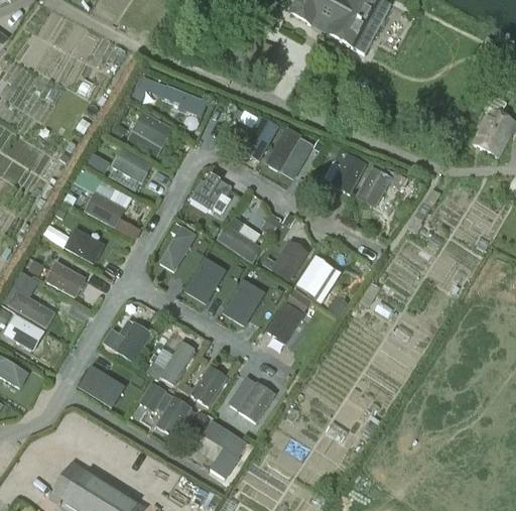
[(365,53),(391,5),(381,0),(295,0),(289,12),(310,23),(313,18),(330,27),(327,32),(365,53)]
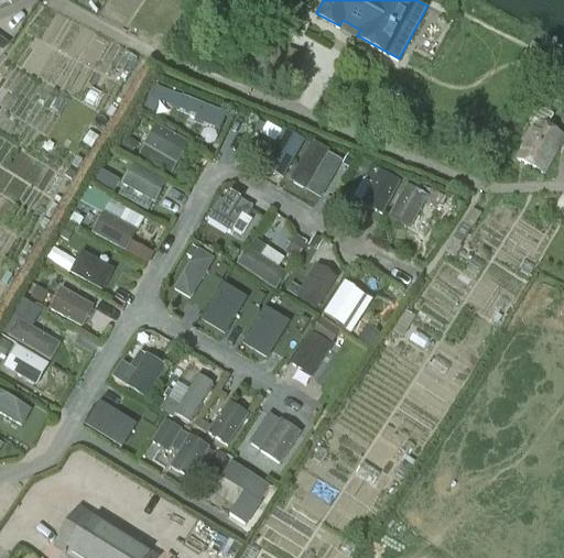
[(0,54),(9,42),(0,35),(0,54)]
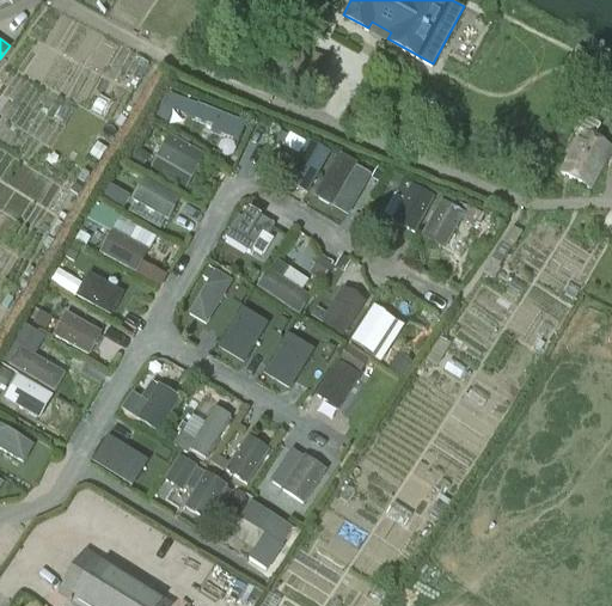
[(178,95),(173,106),(191,114),(191,115),(212,124),(210,128),(219,132),(238,140),(245,122),(178,95)]
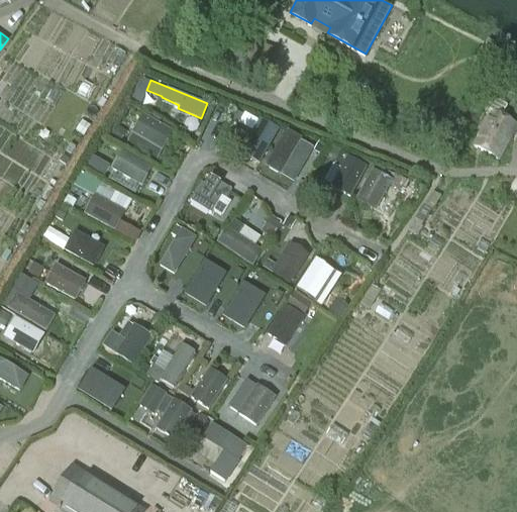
[(516,123),(501,114),(507,103),(492,95),(486,105),(491,108),(473,142),(497,158),(516,123)]
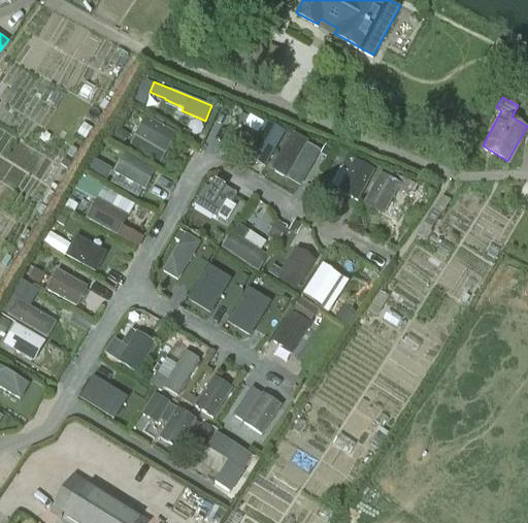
[(145,112),(133,133),(164,151),(176,131),(145,112)]
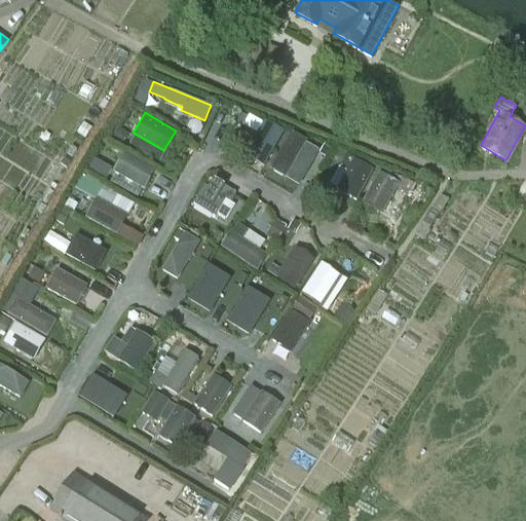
[(284,128),(267,119),(247,153),(264,162),(284,128)]
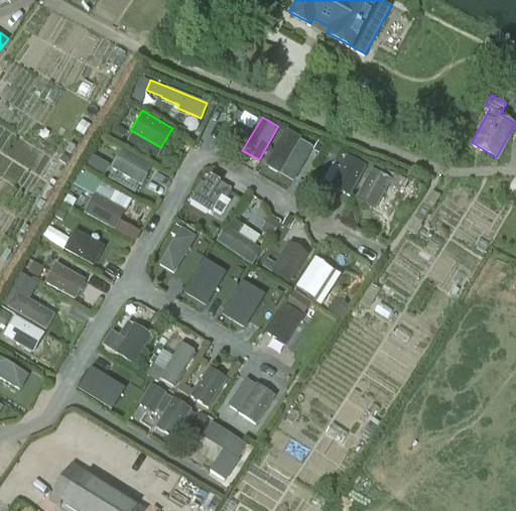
[(301,133),(285,124),(265,161),(281,170),(301,133)]
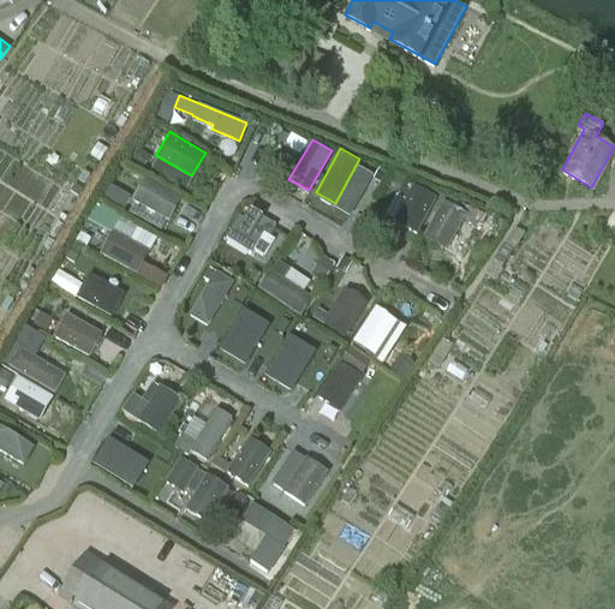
[(145,173),(132,197),(168,218),(181,193),(145,173)]
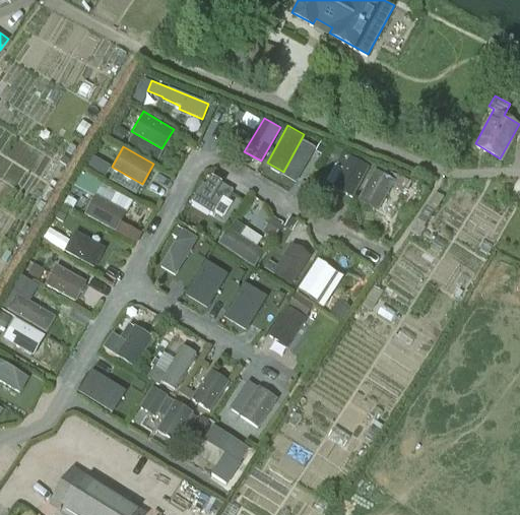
[(333,184),(352,195),(369,164),(341,149),(334,163),(342,167),(333,184)]
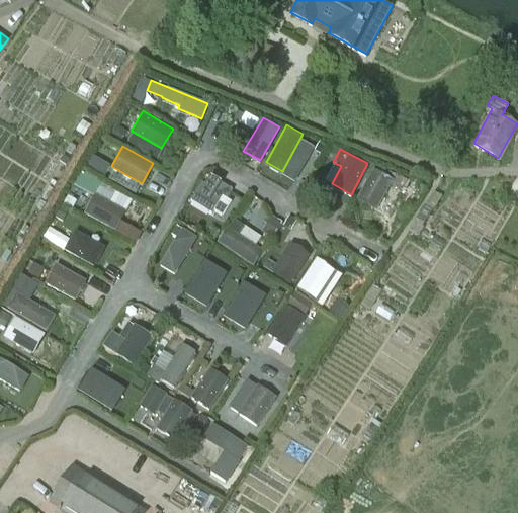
[(373,165),(356,196),(376,207),(394,177),(373,165)]
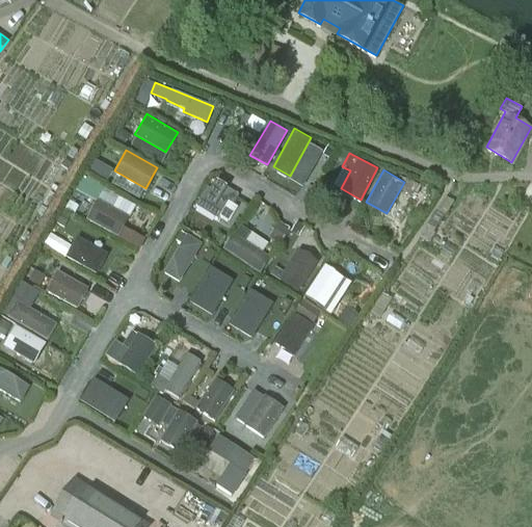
[(86,217),(117,235),(129,214),(112,205),(116,196),(109,192),(111,189),(83,174),(75,188),(96,200),(86,217)]
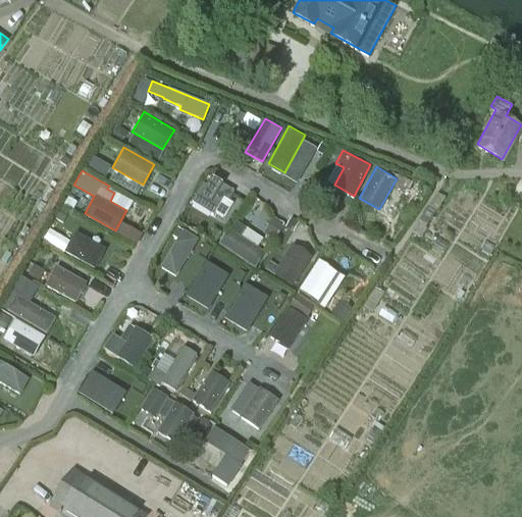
[(202,182),(191,199),(213,212),(223,196),(228,198),(233,189),(212,175),(207,184),(202,182)]
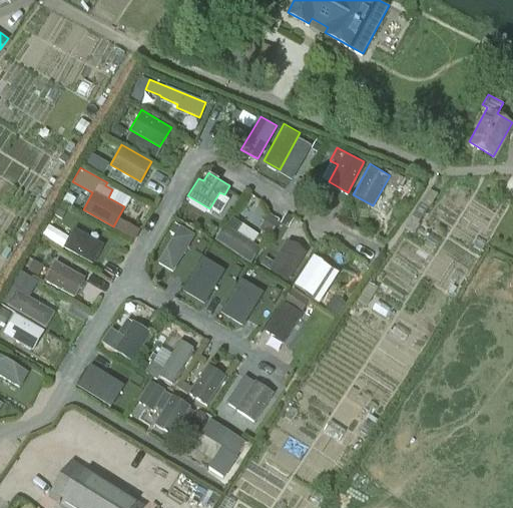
[(214,236),(250,261),(261,245),(237,229),(243,220),(232,213),(226,222),(225,221),(214,236)]
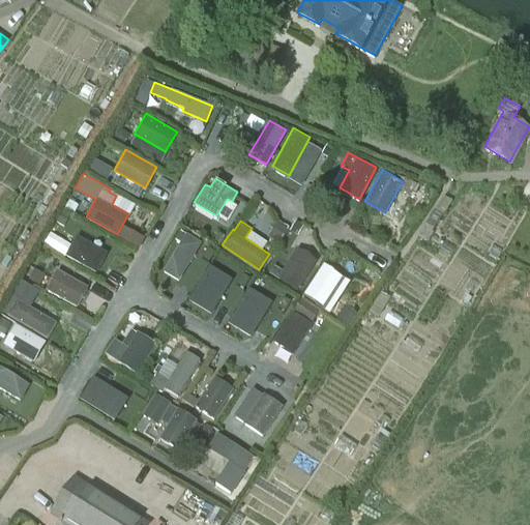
[(77,233),(65,254),(96,271),(108,250),(77,233)]
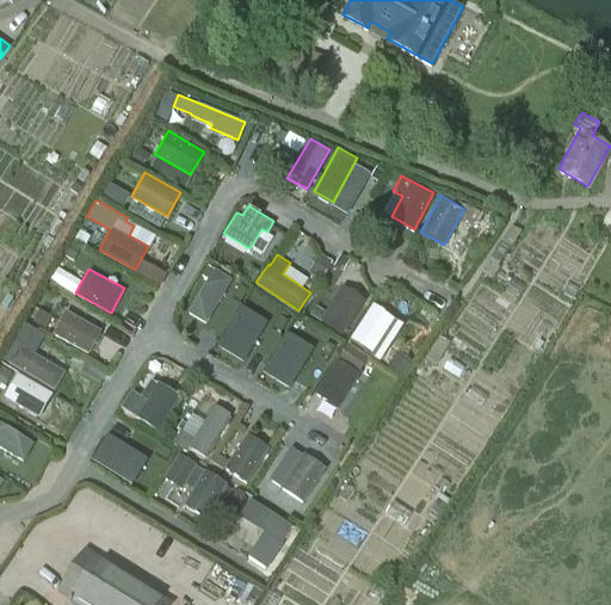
[(199,273),(180,304),(198,316),(217,284),(199,273)]
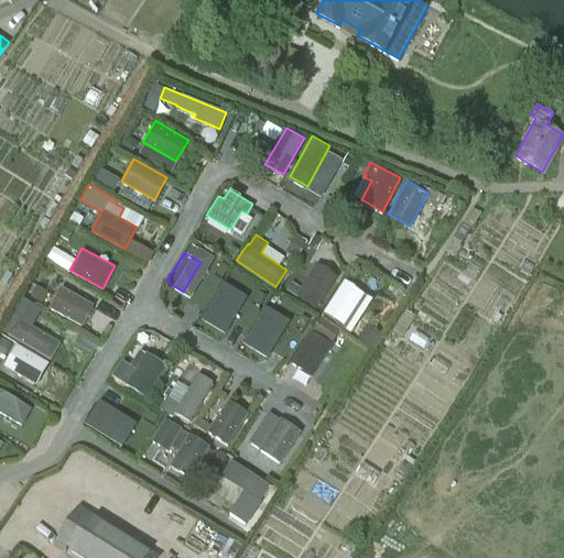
[(317,260),(295,293),(317,307),(338,275),(317,260)]
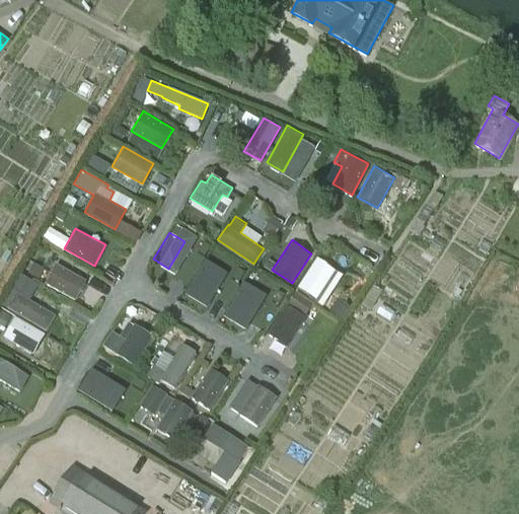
[(337,269),(317,255),(298,286),(317,298),(337,269)]
